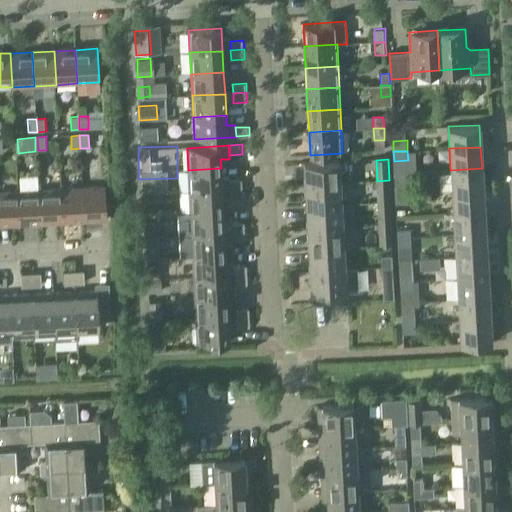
[(305,185),(340,183),(339,161),(304,163),(305,185)]
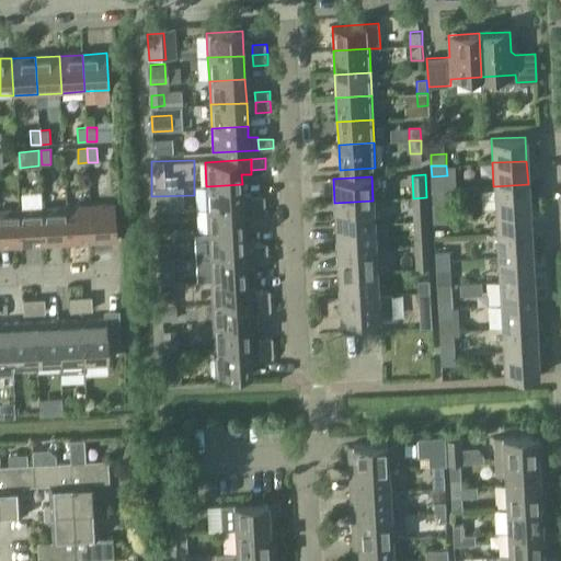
[(243,208),(250,207),(252,207),(252,197),(248,194),(242,194),(242,184),(206,186),(207,210),(243,208)]
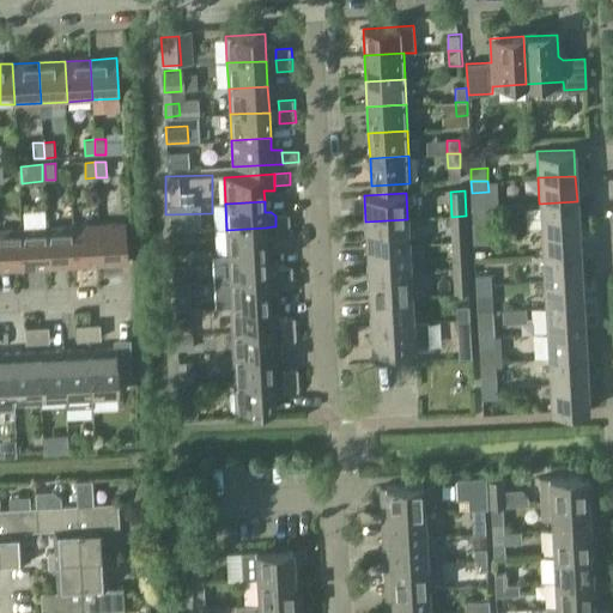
[(541,230),(578,228),(577,201),(539,204),(541,230)]
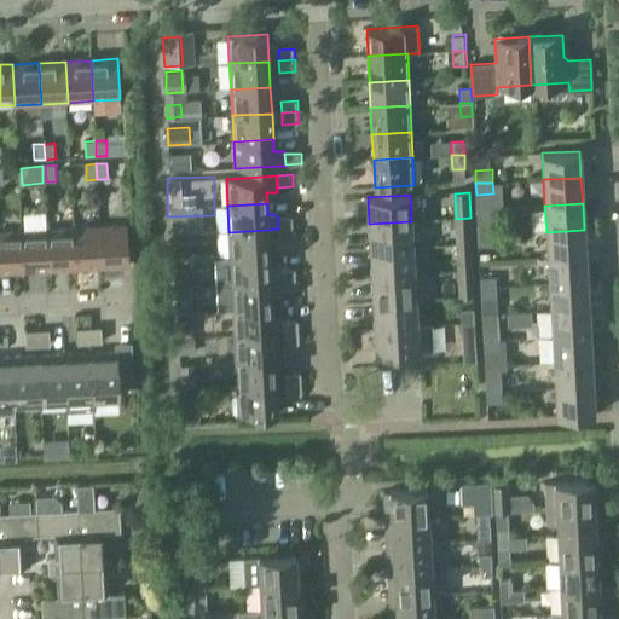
[(278,229),(295,229),(294,217),(278,218),(278,229)]
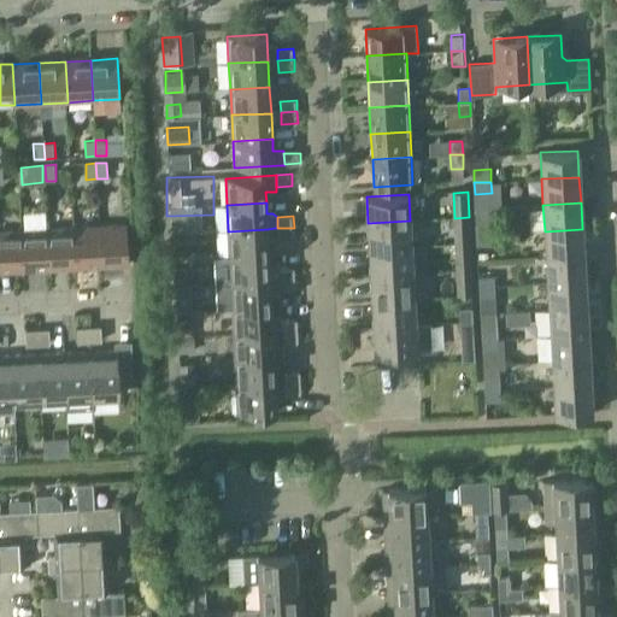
[(469,217),(454,218),(456,230),(469,229),(469,217)]
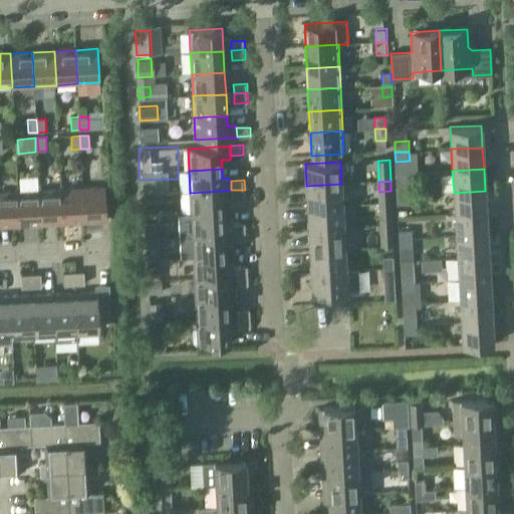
[(307,208),(342,206),(341,184),(306,186),(307,208)]
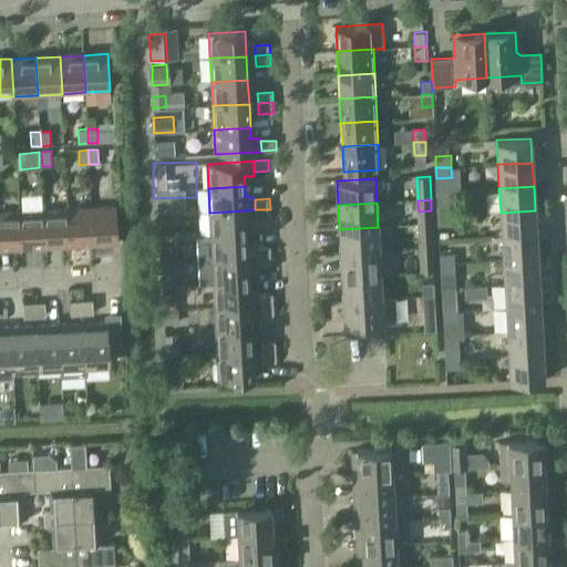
[(439,216),(454,215),(453,206),(437,207),(439,216)]
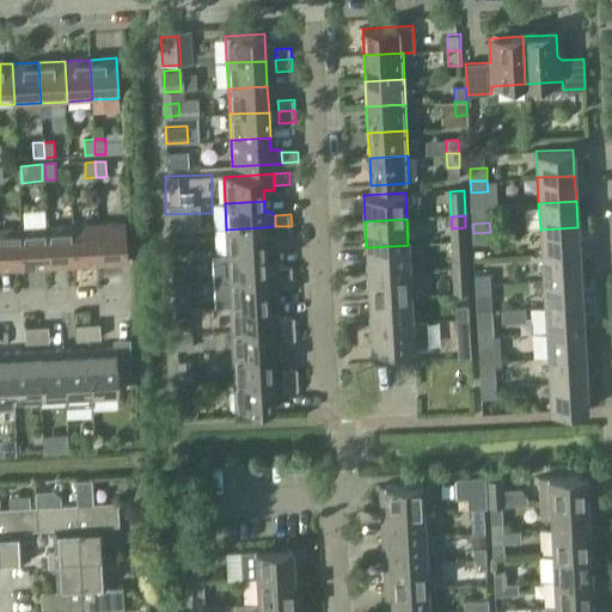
[(99,226),(102,263),(128,262),(126,225),(99,226)]
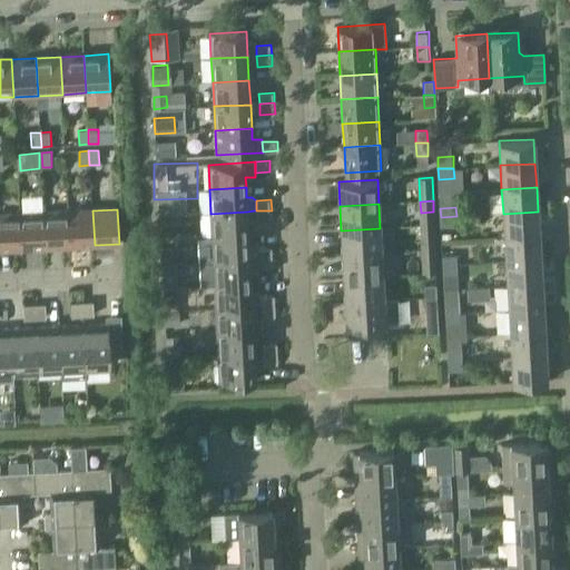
[(71,246),(95,245),(92,210),(69,212),(71,246)]
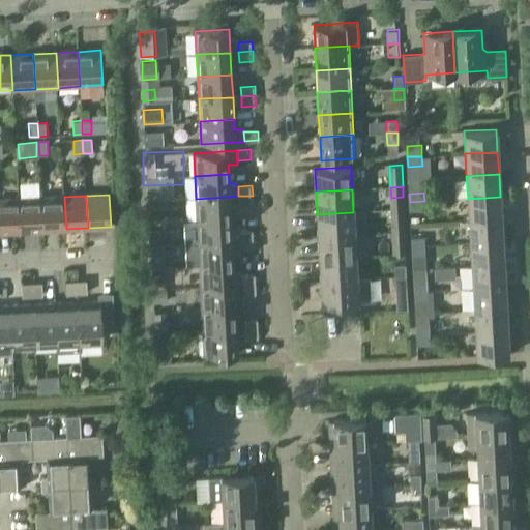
[(253,196),(238,196),(239,206),(253,205),(253,196)]
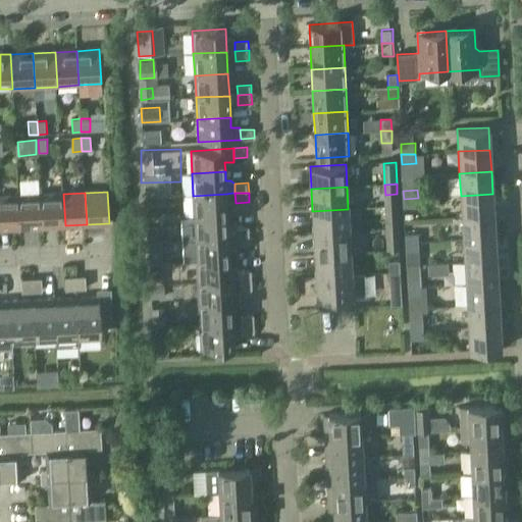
[(43,227),(65,225),(63,194),(41,195),(43,227)]
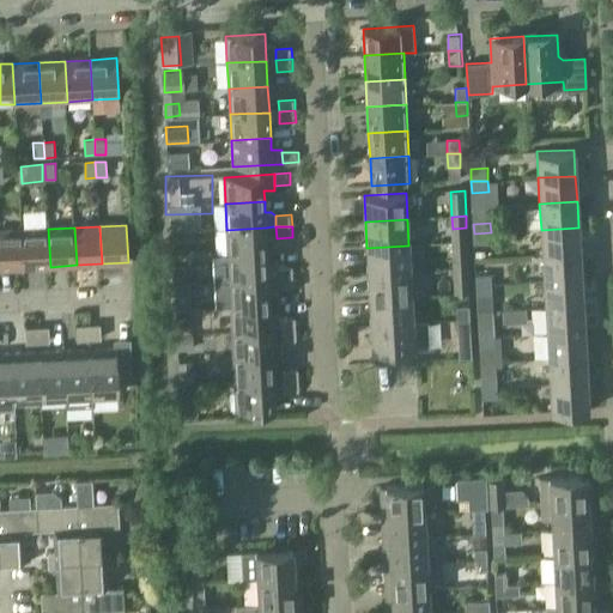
[(228,255),(267,253),(266,228),(226,230),(228,255)]
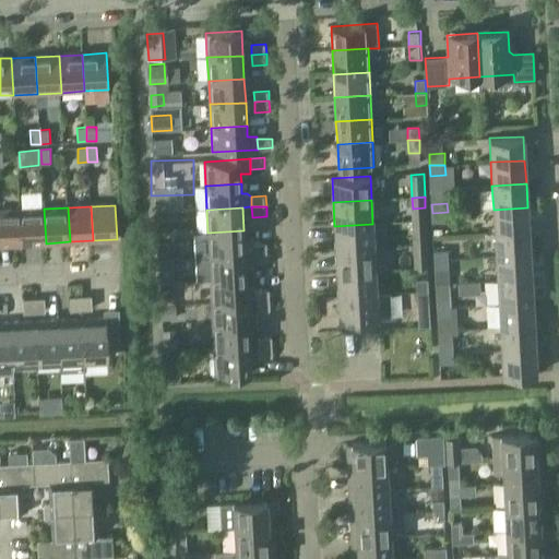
[(495,233),(528,232),(527,207),(494,210),(495,233)]
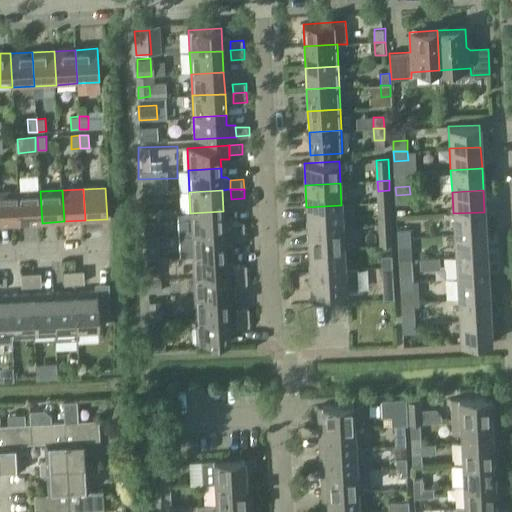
[(22,224),(42,223),(40,191),(20,192),(22,224)]
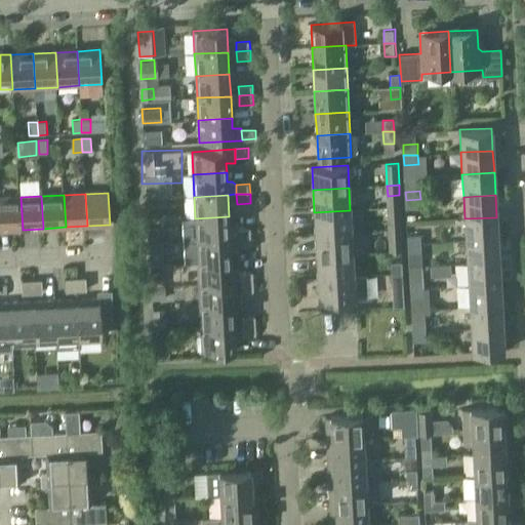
[(0,230),(23,230),(21,197),(0,198),(0,230)]
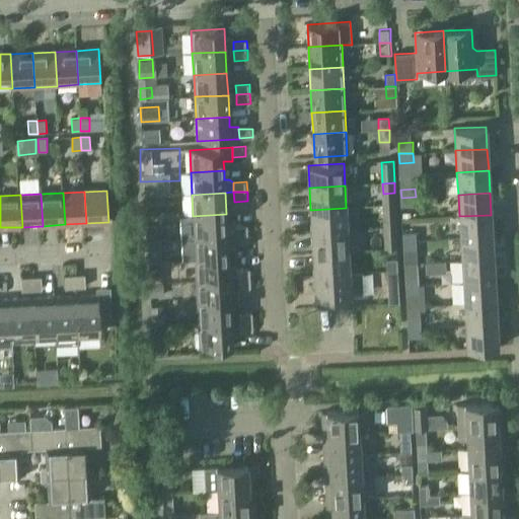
[(416,197),(401,198),(401,206),(416,205),(416,197)]
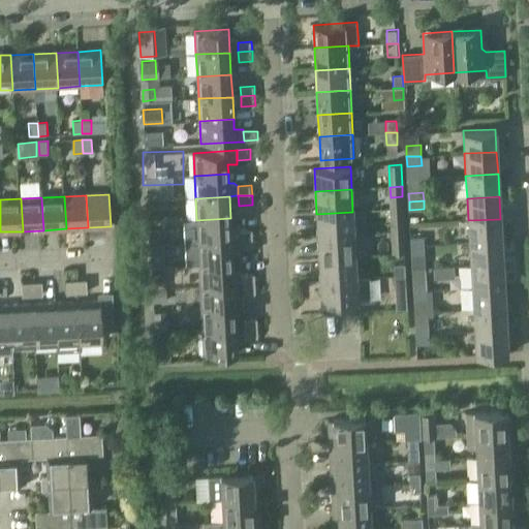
[(317,236),(353,234),(352,212),(316,214),(317,236)]
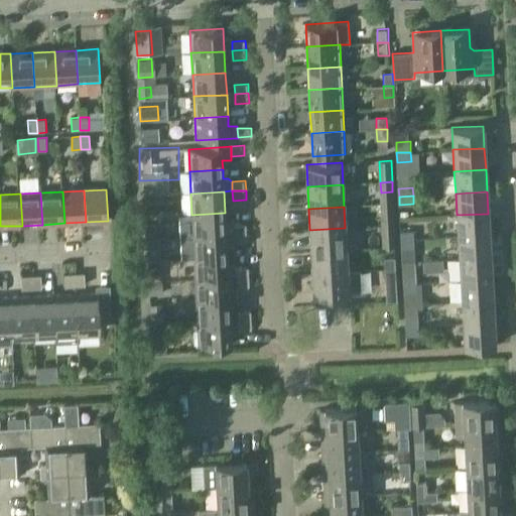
[(181,237),(226,235),(225,213),(191,215),(180,216),(181,237)]
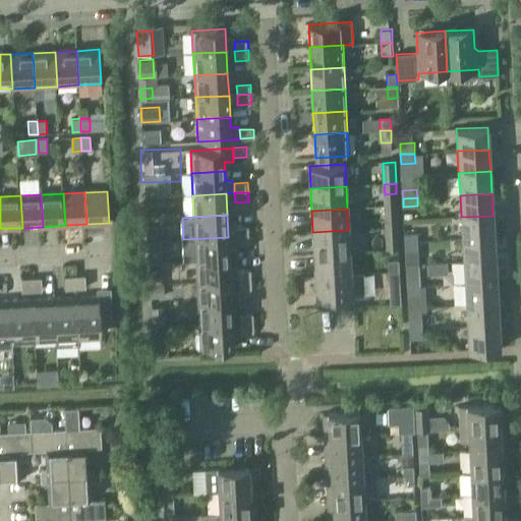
[(462,239),(494,237),(493,216),(461,217),(462,239)]
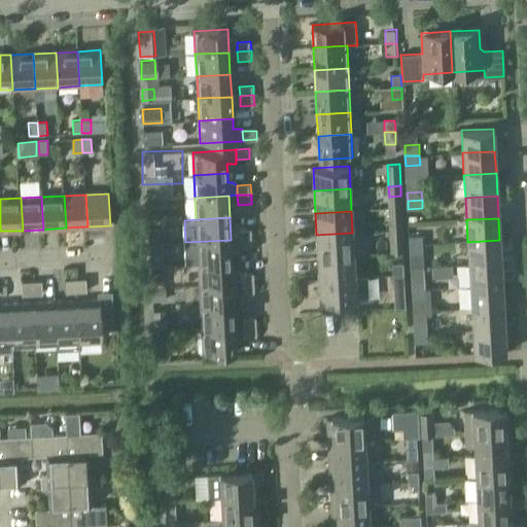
[(390,231),(403,230),(403,219),(389,220),(390,231)]
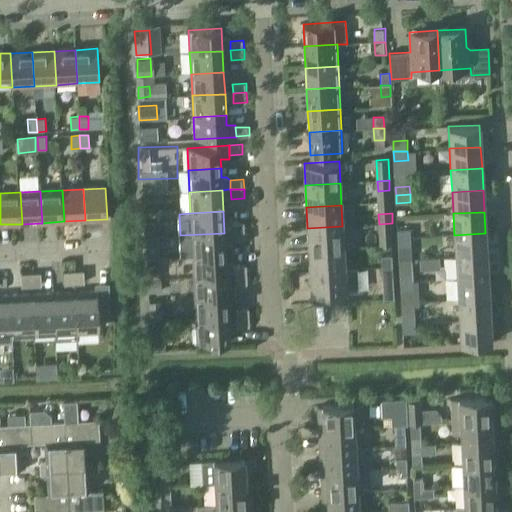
[(233,232),(246,232),(245,222),(232,223),(233,232)]
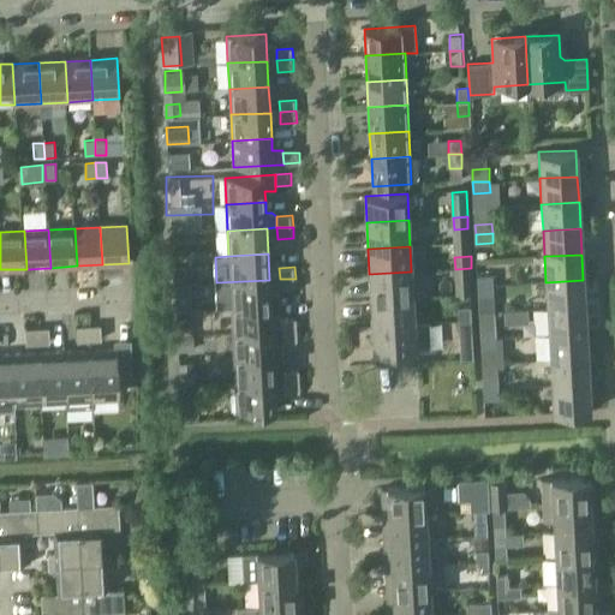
[(471,268),(455,269),(455,280),(472,279),(471,268)]
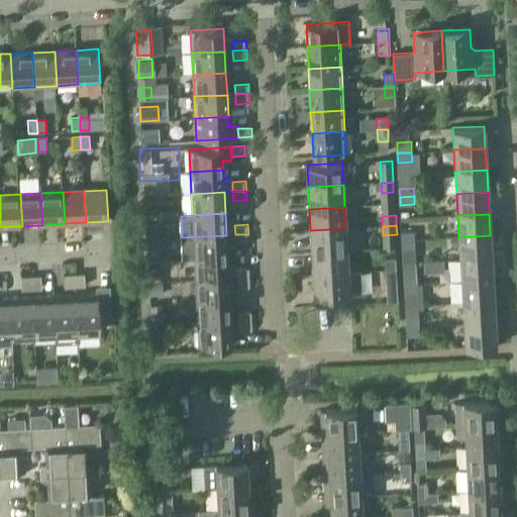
[(311,252),(346,250),(345,228),(310,230),(311,252)]
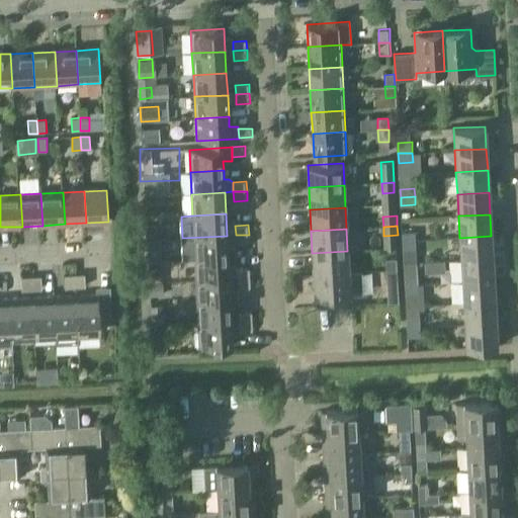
[(403,241),(417,240),(416,232),(402,233),(403,241)]
